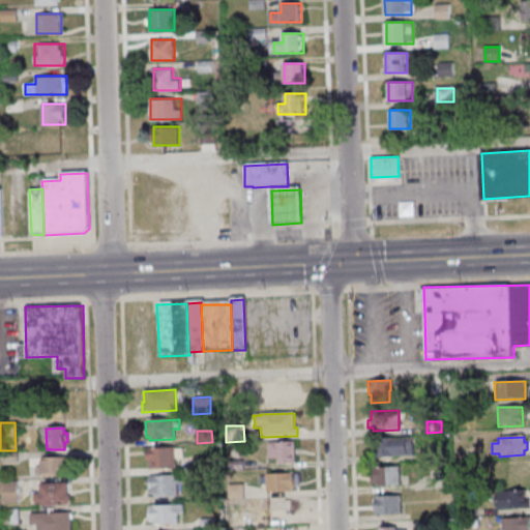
[(412,438),(413,457),(375,459),(374,440),(412,438)]
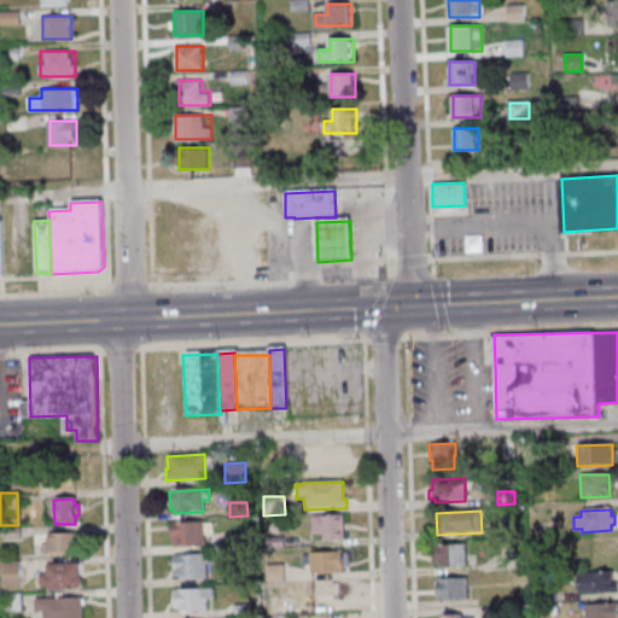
[(312,517),(343,516),(344,541),(324,542),(324,535),(312,535),(312,517)]
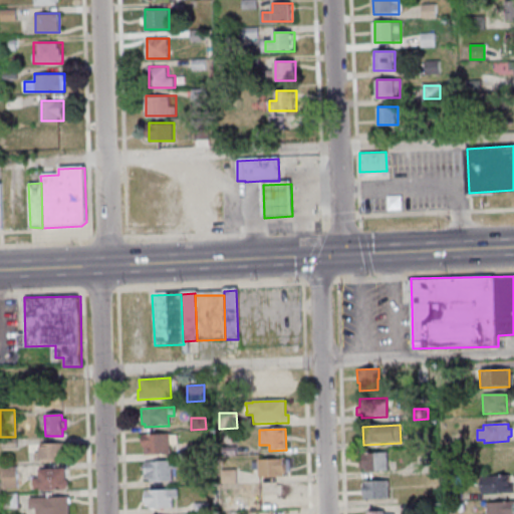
[(415,434),(415,448),(429,448),(429,434),(415,434)]
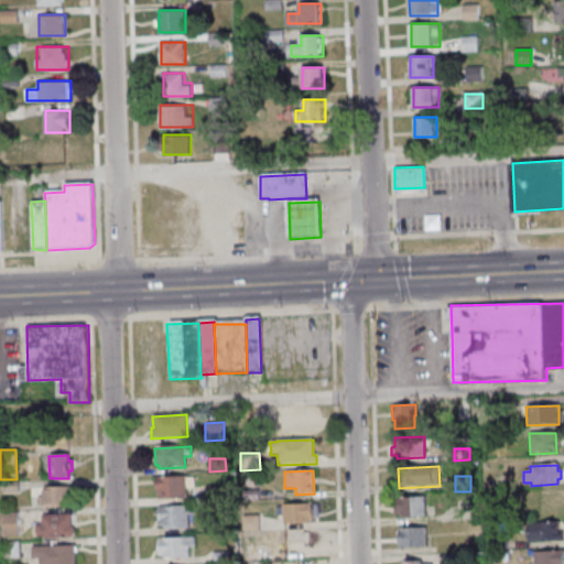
[(155,479),(185,477),(185,478),(193,478),(194,488),(185,489),(186,498),(159,500),(158,492),(155,492),(155,479)]
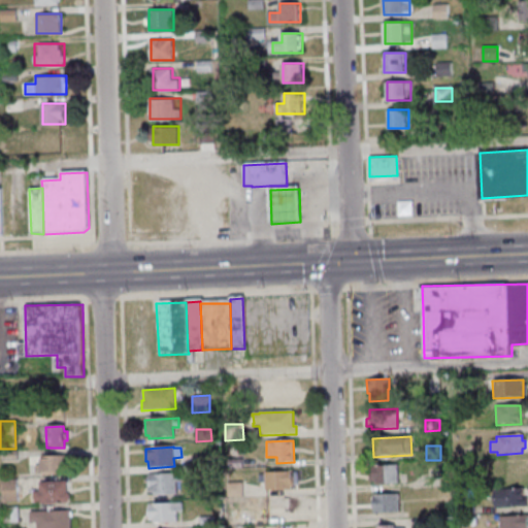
[(0,451),(17,450),(17,461),(0,462),(0,451)]
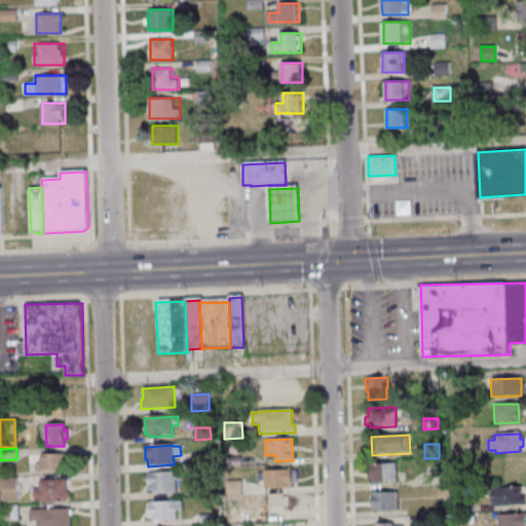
[(40,463),(34,463),(34,474),(40,474),(40,475),(68,475),(67,458),(65,458),(65,455),(39,455),(40,463)]
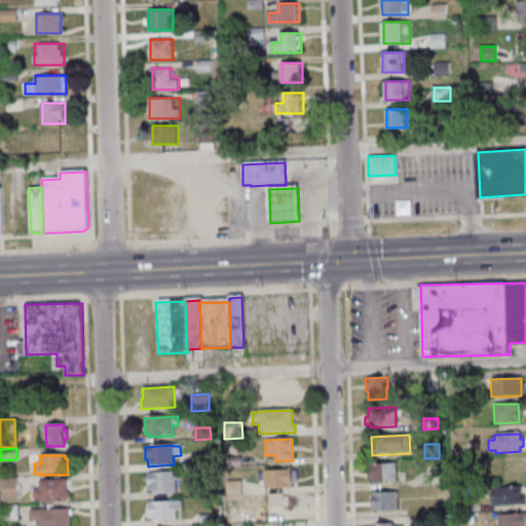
[(240,457),(240,466),(226,467),(226,457),(240,457)]
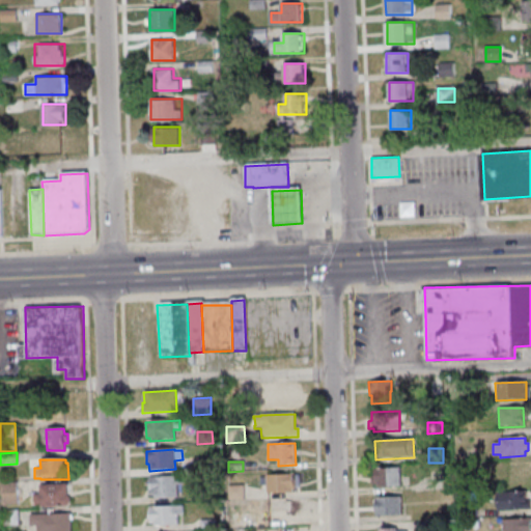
[(399,468),(400,487),(376,488),(376,485),(371,485),(370,477),(374,477),(373,469),(399,468)]
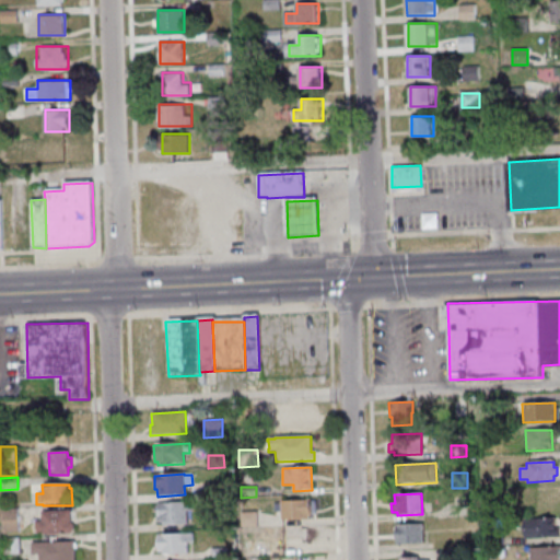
[(279,501),(280,502),(273,503),(273,512),(281,512),(281,521),(308,520),(308,517),(312,517),(311,500),(279,501)]
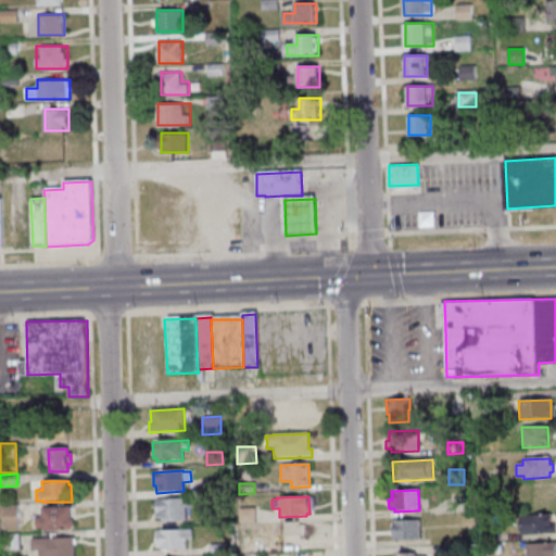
[(155,501),(186,500),(187,507),(185,507),(185,521),(161,522),(161,519),(154,520),(154,505),(155,505),(155,501)]
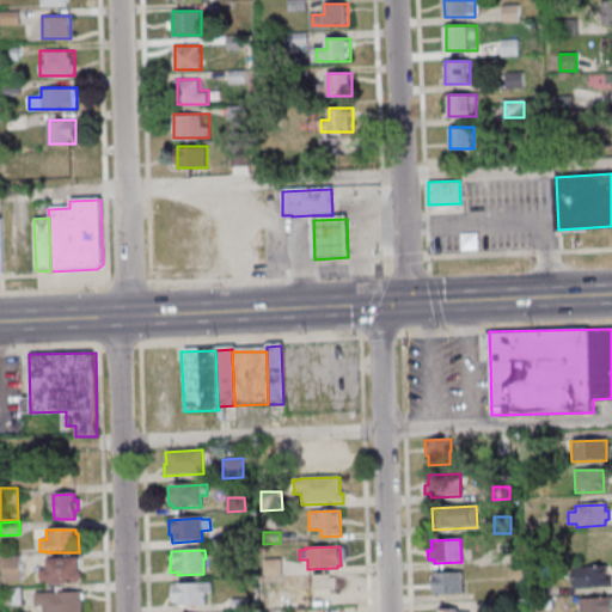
[(18,555),(19,582),(2,582),(1,556),(18,555)]
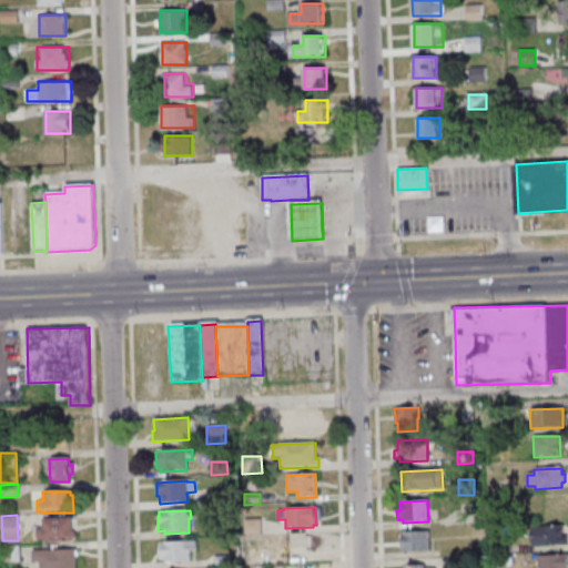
[(41,528),(34,529),(36,543),(42,541),(42,544),(71,543),(73,539),(74,535),(73,533),(72,531),(71,530),(71,518),(41,519),(41,528)]
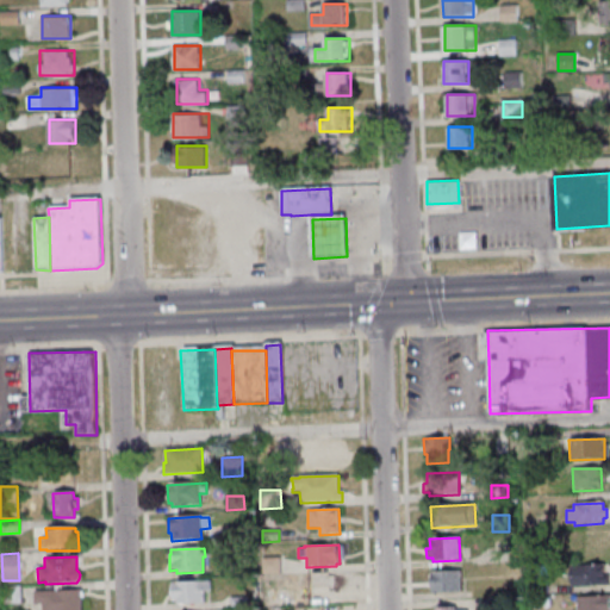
[(279,558),(280,574),(262,576),(261,559),(279,558)]
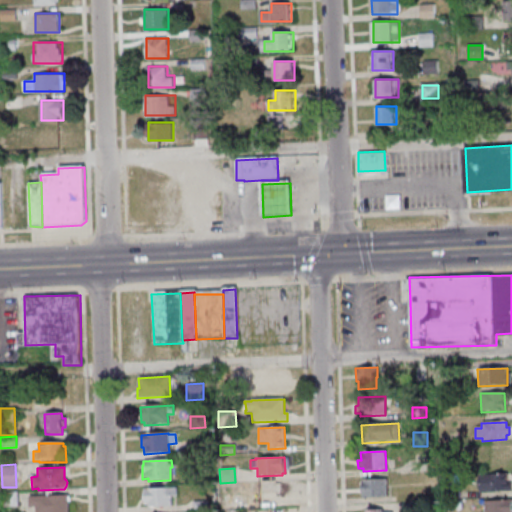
[(478,474),(479,493),(511,491),(511,484),(507,484),(507,473),(478,474)]
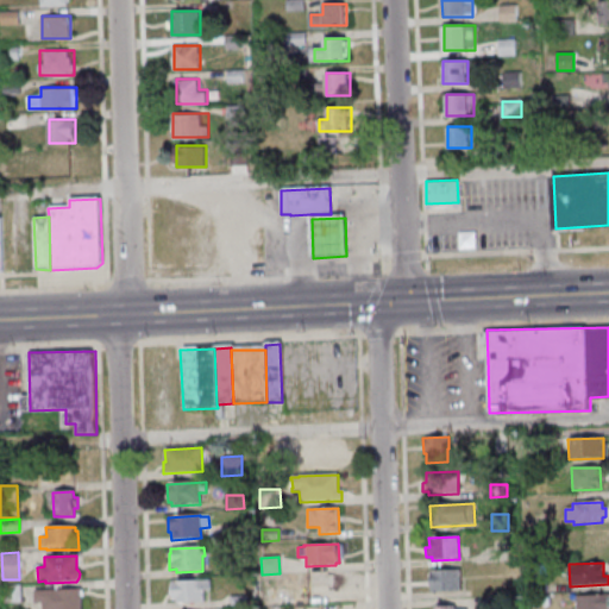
[(459,571),(459,591),(431,592),(429,572),(459,571)]
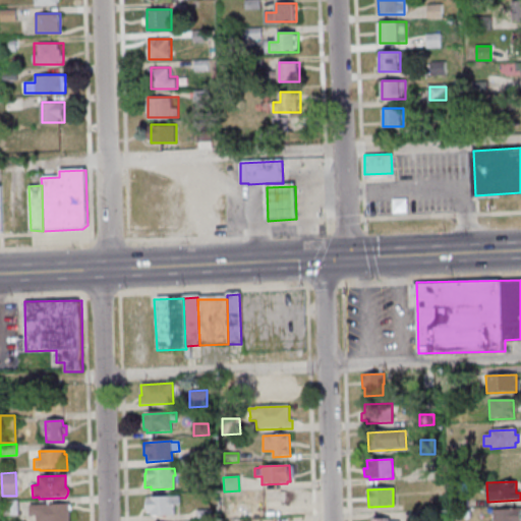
[(146,498),(179,496),(180,506),(174,506),(174,515),(151,517),(151,514),(147,514),(146,498)]
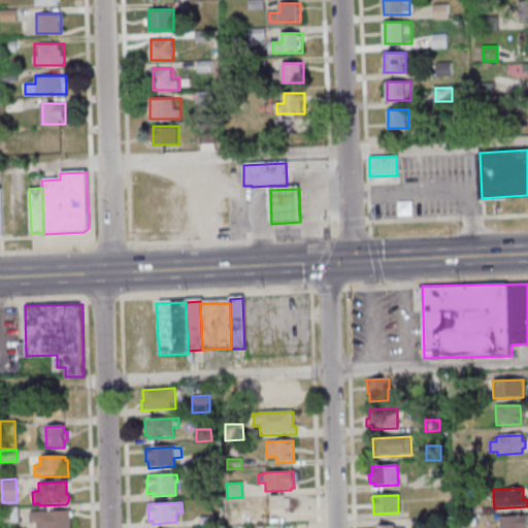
[(473,515),(472,503),(457,504),(457,516),(473,515)]
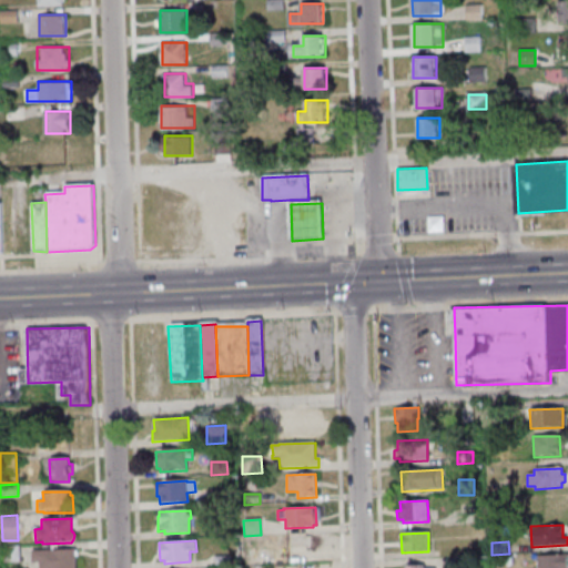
[(19,546),(19,563),(2,563),(2,546),(19,546)]
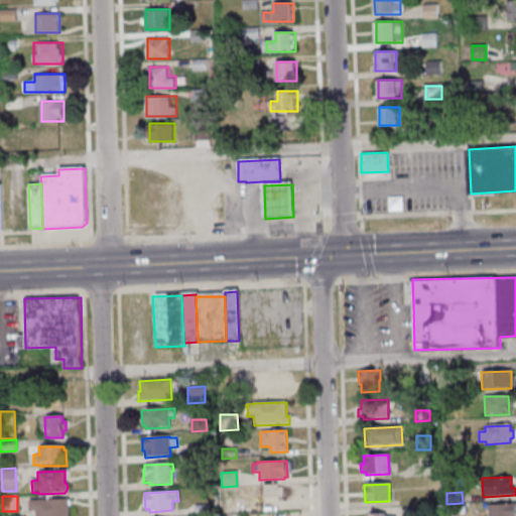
[(28,501),(69,499),(69,515),(35,515),(35,512),(28,512),(28,501)]
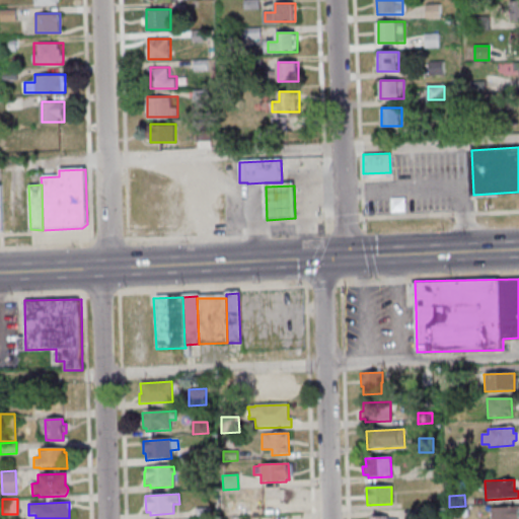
[(195,509),(195,518),(211,518),(210,508),(195,509)]
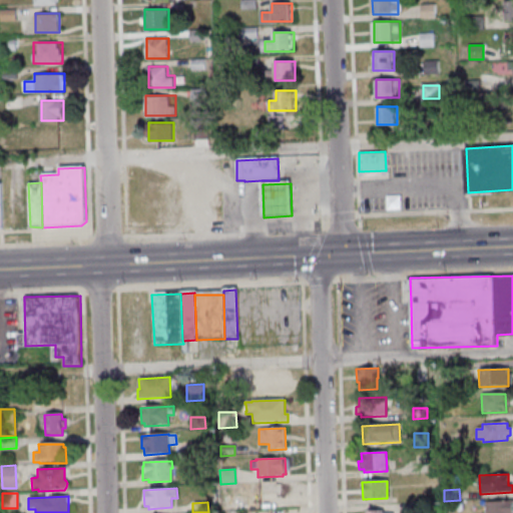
[(411,502),(411,512),(425,512),(425,502),(411,502)]
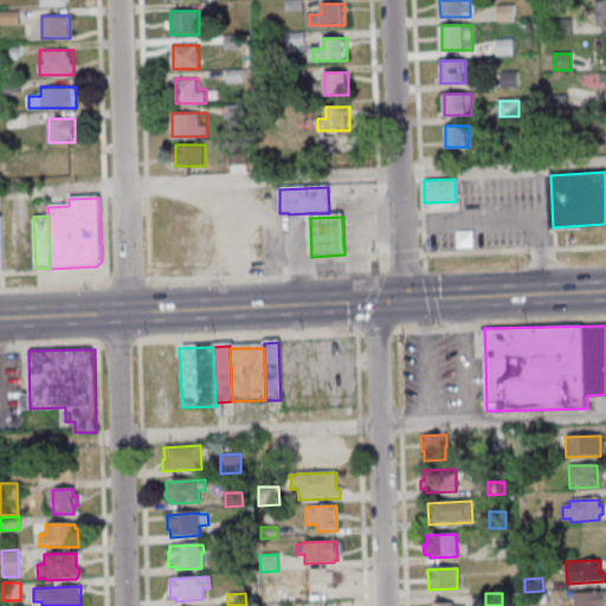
[(605,605),(605,593),(573,594),(573,605),(605,605)]
